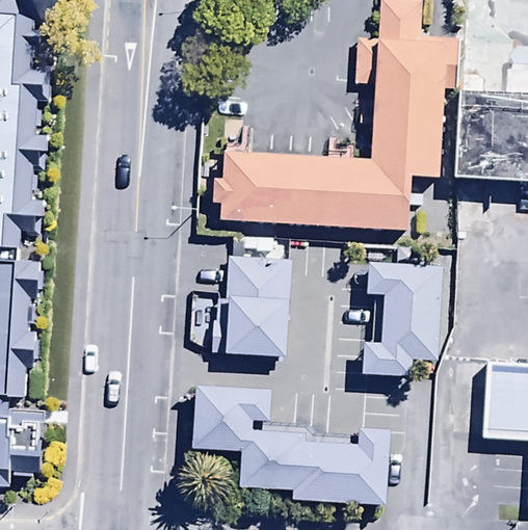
[(459,0),(455,95),(527,98),(527,0),(459,0)]
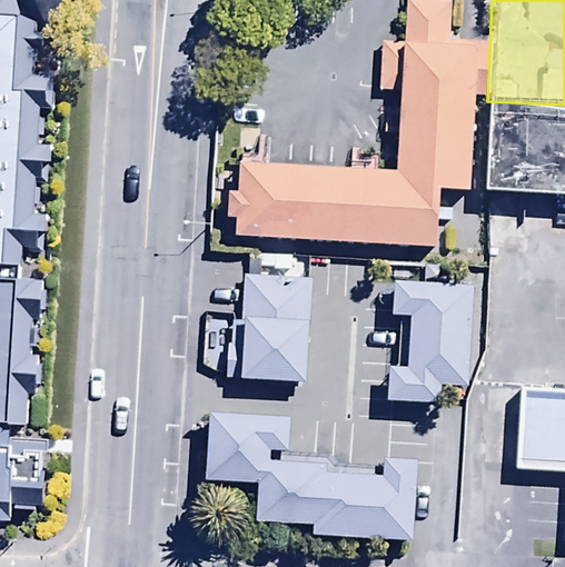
[(0,521),(16,524),(18,503),(49,505),(50,486),(20,484),(22,451),(13,451),(15,427),(17,428),(28,286),(19,285),(22,242),(29,244),(40,82),(33,82),(39,5),(8,2),(0,1),(0,521)]
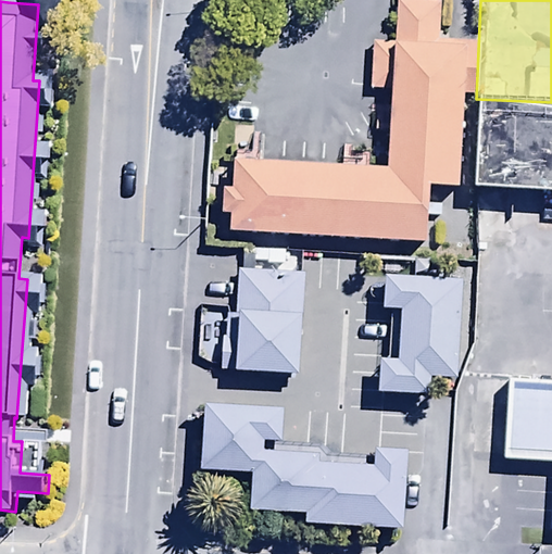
[(462,180),(468,51),(394,47),(388,166),(235,158),(230,230),(423,241),(426,179),(462,180)]
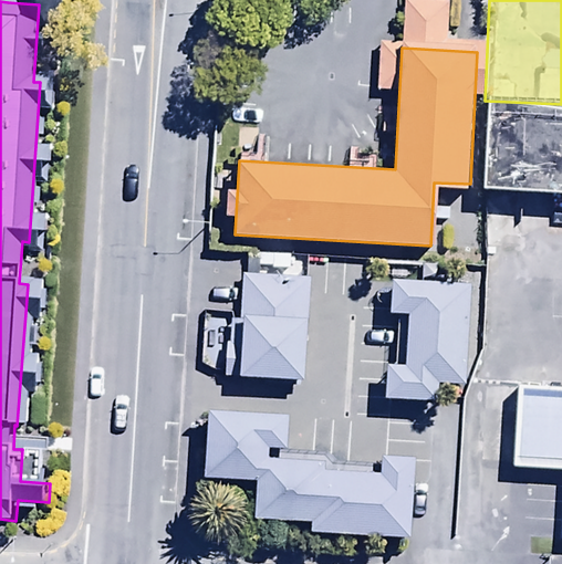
[(305,281),(242,278),(237,375),(300,378),(305,281)]
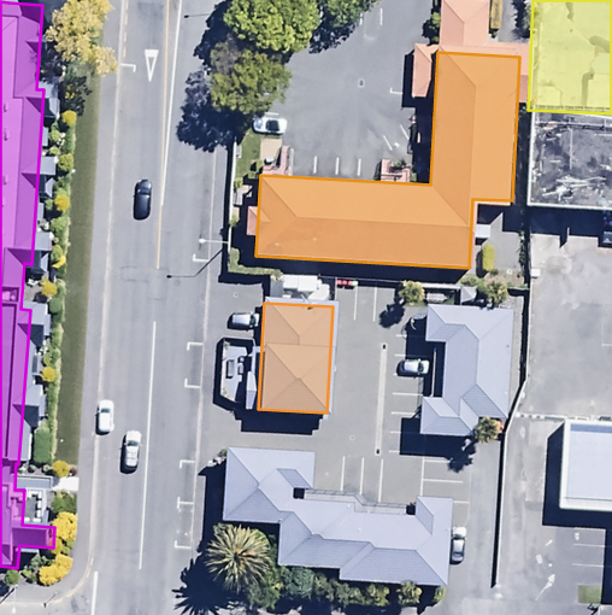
[(507,306),(439,303),(433,431),(500,434),(507,306)]
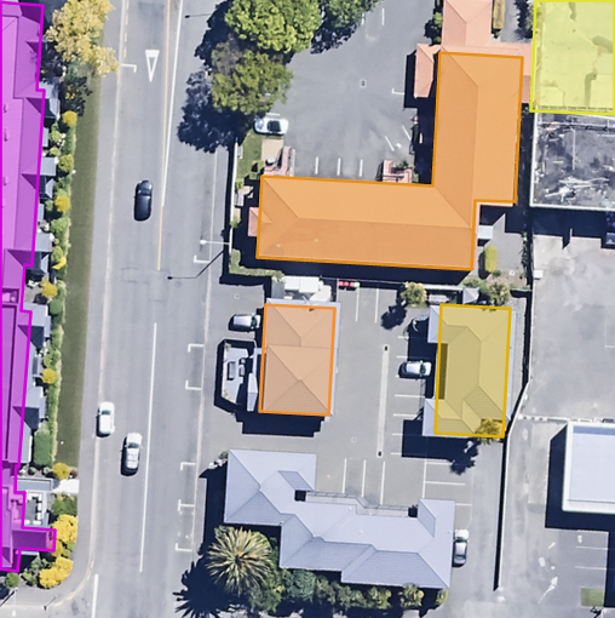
[(614,429),(576,427),(573,498),(614,501),(614,429)]
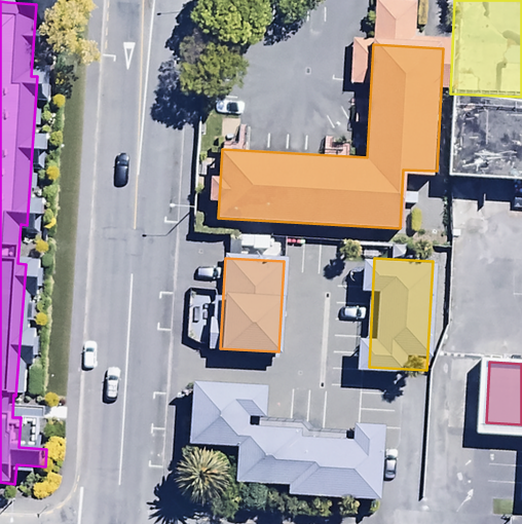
[(377,432),(239,424),(235,489),(373,496),(377,432)]
